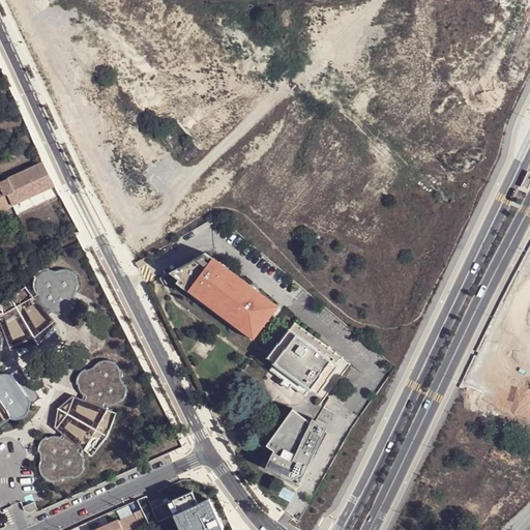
[(0,211),(56,186),(43,164),(0,183),(0,211)]
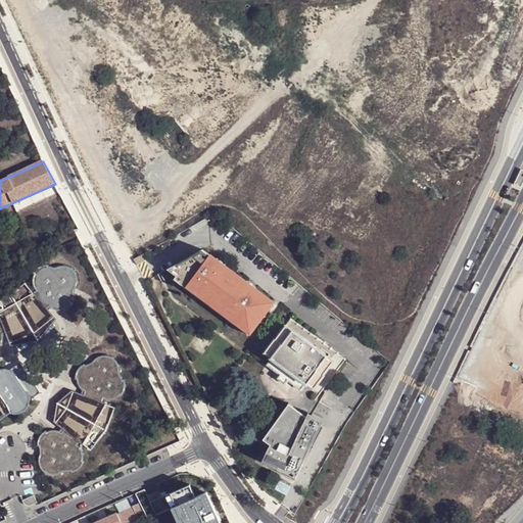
[(259,320),(273,302),(204,250),(168,270),(192,286),(251,332),(259,320)]
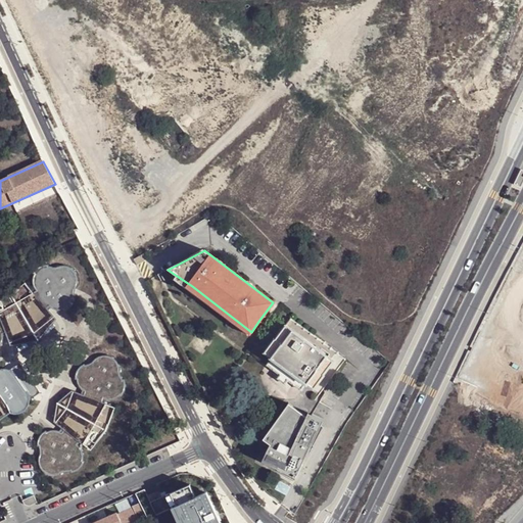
[(137,266),(147,259),(144,253),(134,259),(137,266)]
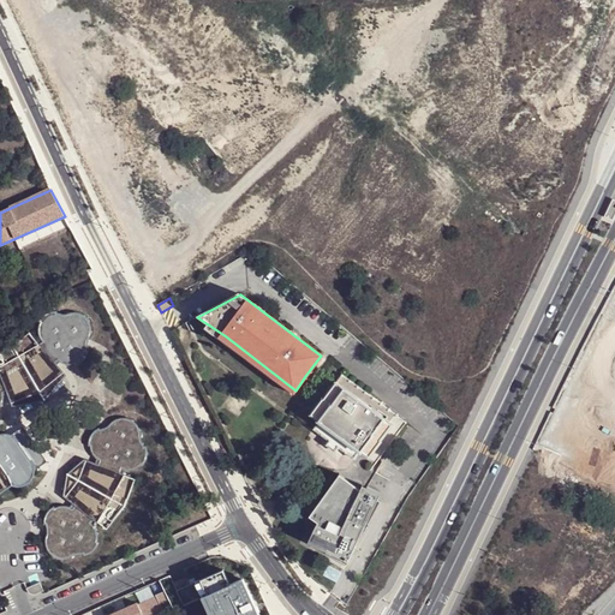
[(13,352),(0,356),(0,371),(0,372),(0,394),(1,393),(1,390),(3,387),(6,386),(11,396),(36,389),(58,371),(49,362),(53,359),(58,362),(60,362),(63,362),(65,362),(67,360),(70,358),(71,360),(72,362),(75,362),(77,362),(78,362),(81,360),(83,358),(84,357),(85,354),(85,352),(85,348),(83,348),(84,342),(87,339),(88,335),(88,332),(88,328),(85,323),(83,321),(81,318),(77,317),(75,316),(71,316),(69,317),(64,318),(58,320),(58,317),(54,317),(51,317),(48,318),(46,321),(45,323),(45,327),(45,332),(47,332),(45,334),(43,336),(42,340),(42,342),(42,346),(43,350),(40,352),(29,340),(13,352)]
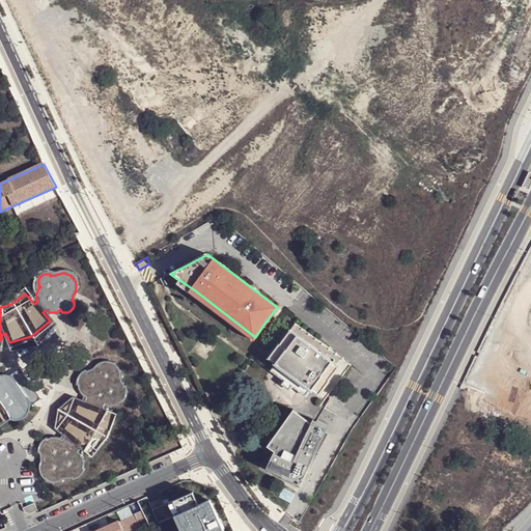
[(50,320),(31,336),(9,342),(10,345),(36,343),(52,323),(50,320)]
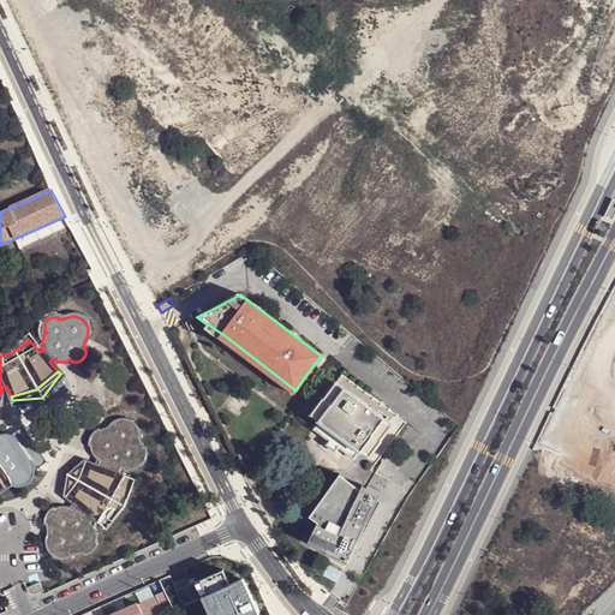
[(341,375),(336,383),(344,389),(386,419),(393,424),(399,416),(341,375)]
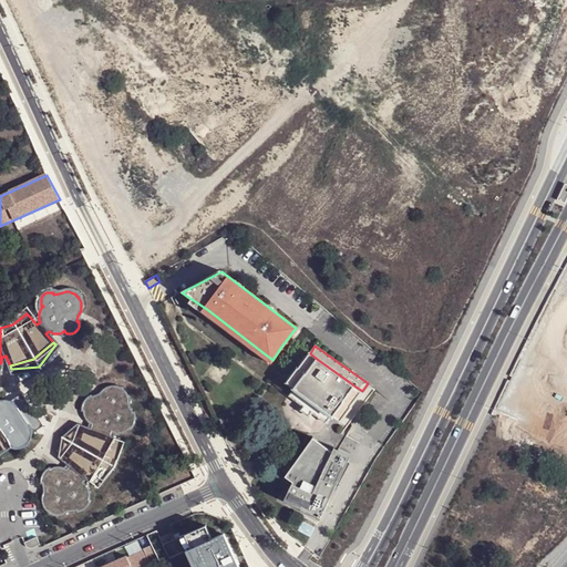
[(288,382),(296,388),(306,373),(307,373),(317,359),(310,353),(299,368),(298,368),(288,382)]
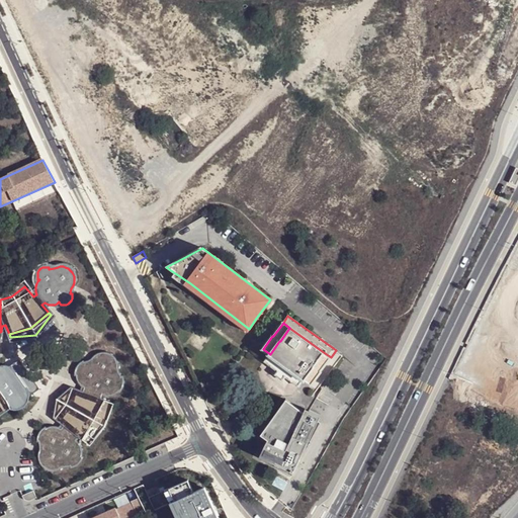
[(325,353),(289,328),(280,341),(279,341),(270,354),(269,355),(270,356),(305,380),(306,380),(306,379),(316,366),(315,366),(325,353)]
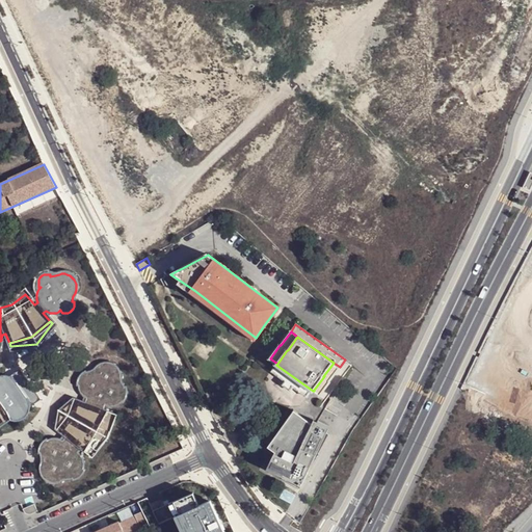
[(103,361),(100,358),(97,357),(95,357),(91,358),(88,360),(86,361),(84,363),(83,366),(79,370),(77,368),(75,370),(73,372),(72,374),(71,376),(72,379),(73,382),(76,384),(78,383),(77,387),(77,390),(78,392),(79,394),(81,396),(83,398),(82,401),(72,400),(67,417),(56,430),(65,436),(63,440),(61,439),(59,439),(56,440),(55,440),(53,441),(51,442),(49,445),(48,443),(47,443),(45,443),(44,443),(42,444),(41,446),(38,448),(38,449),(37,451),(37,453),(38,456),(42,456),(42,461),(41,464),(41,468),(41,471),(43,474),(45,477),(48,479),(51,480),(53,480),(56,480),(58,479),(61,478),(64,476),(69,474),(70,475),(73,475),(75,474),(77,472),(78,470),(79,467),(78,463),(77,460),(75,460),(76,458),(77,455),(77,453),(77,450),(76,448),(74,445),(76,442),(87,449),(100,429),(108,406),(95,403),(96,400),(97,400),(100,399),(102,398),(103,397),(105,395),(106,394),(107,391),(108,392),(110,392),(111,391),(113,390),(114,389),(115,387),(116,384),(115,381),(115,380),(114,378),(113,376),(110,376),(108,372),(108,369),(107,366),(106,363),(103,361)]
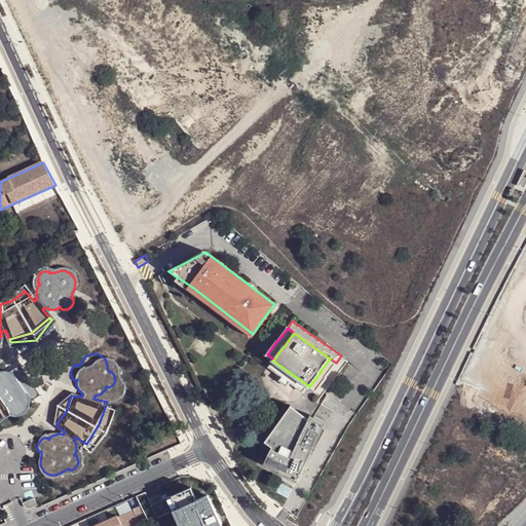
[(310,385),(317,390),(327,377),(327,376),(336,363),(330,359),(320,372),(321,372),(310,385)]
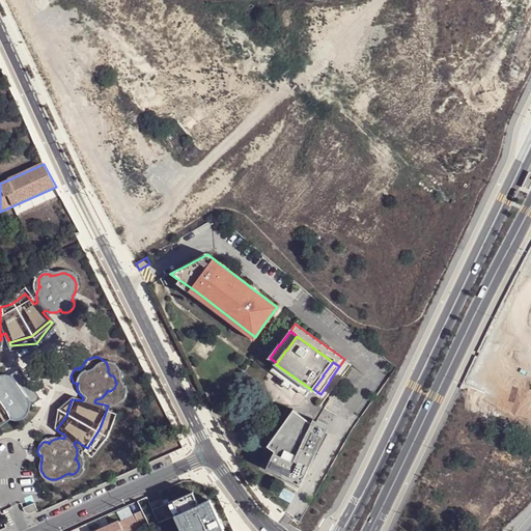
[(308,395),(312,390),(277,365),(273,370),(281,376),(286,380),(295,386),(300,390),(308,395)]
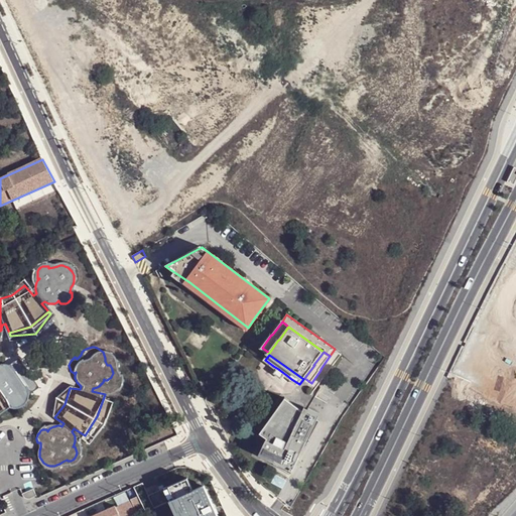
[(30,395),(12,366),(9,366),(6,365),(3,366),(0,367),(0,414),(9,408),(11,409),(14,409),(18,409),(21,408),(24,407),(26,405),(28,402),(30,399),(30,395)]
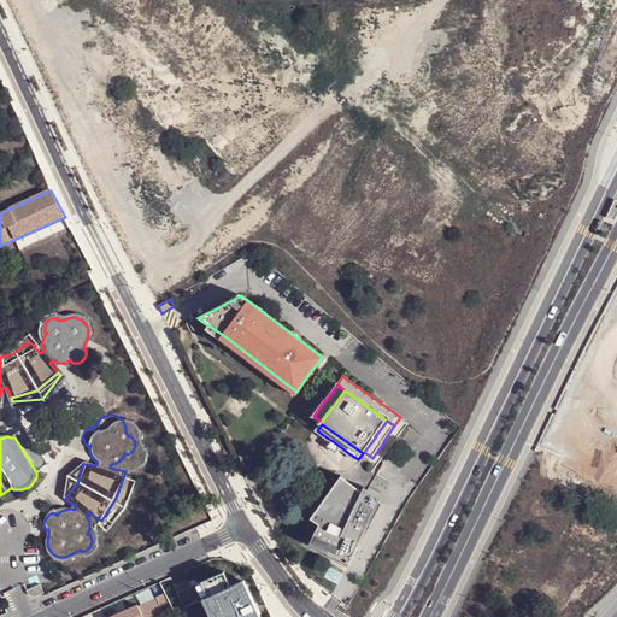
[(65,499),(77,483),(83,464),(80,463),(66,477),(63,498),(65,499)]
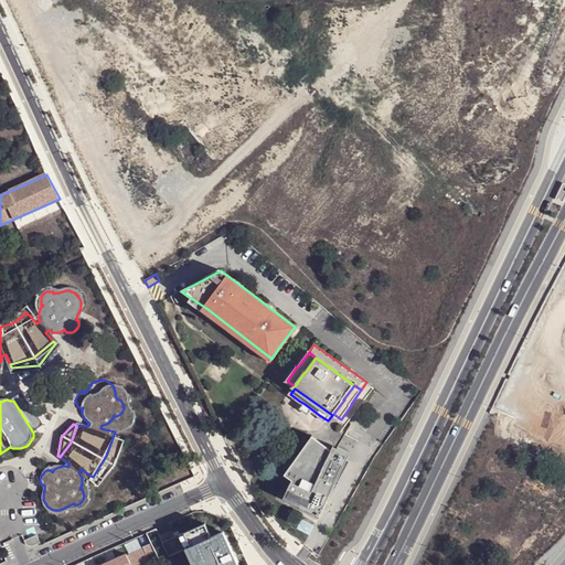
[(320,514),(349,454),(312,437),(286,473),(292,478),(284,497),(320,514)]
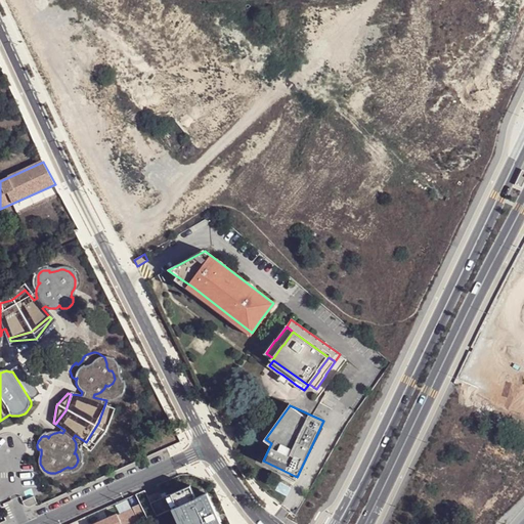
[(189,471),(158,485),(174,523),(228,523),(210,483),(189,471)]
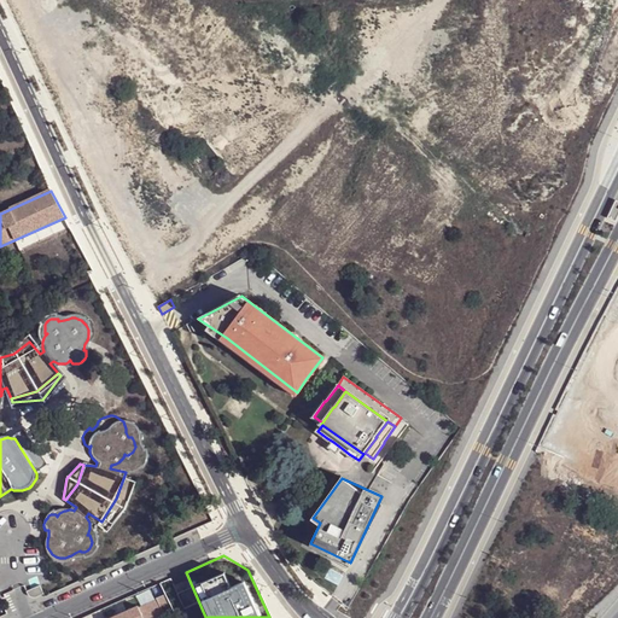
[(140,604),(146,617),(153,617),(165,613),(175,608),(168,593),(158,596),(140,604)]
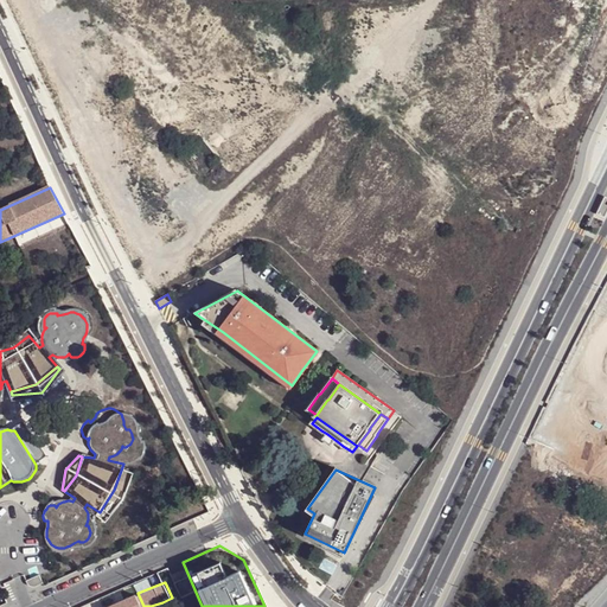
[(144,606),(138,593),(106,606),(144,606)]
